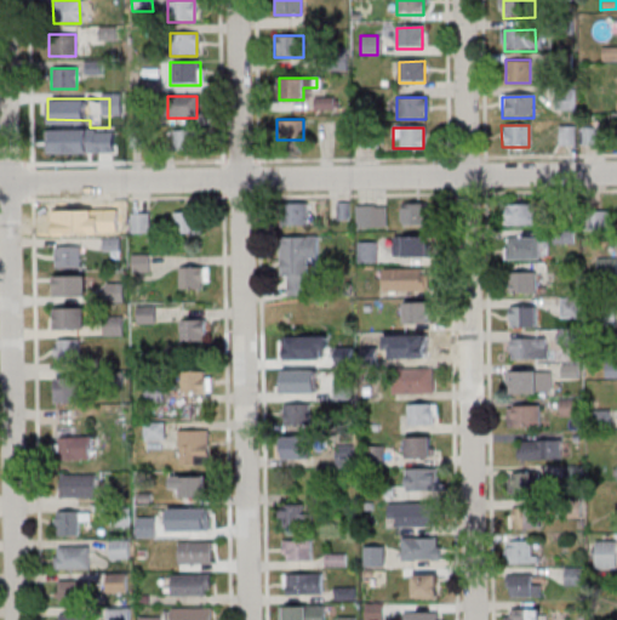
[(580,144),(595,144),(595,129),(580,129),(580,144)]
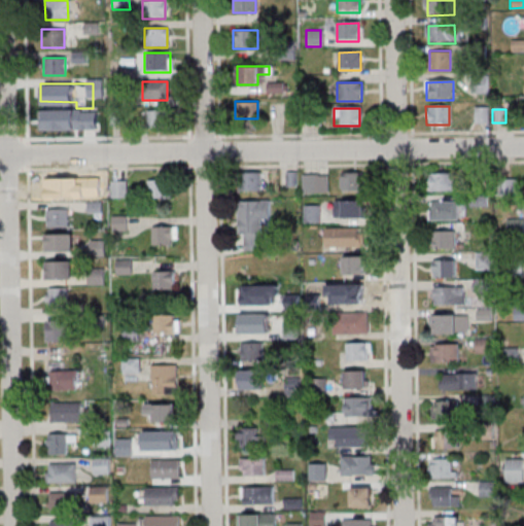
[(144,111),(144,128),(166,128),(166,111),(144,111)]
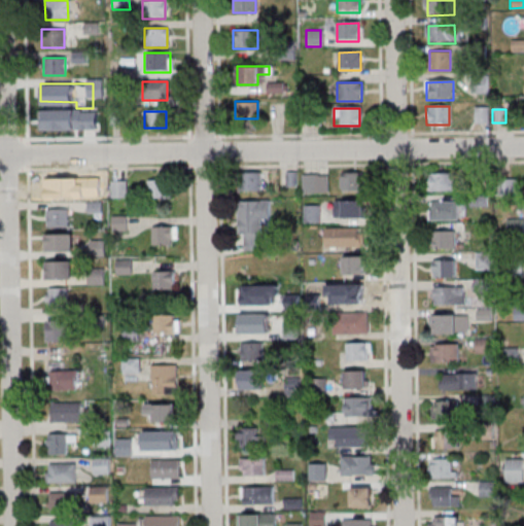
[(259,191),(259,173),(236,173),(236,191),(259,191)]
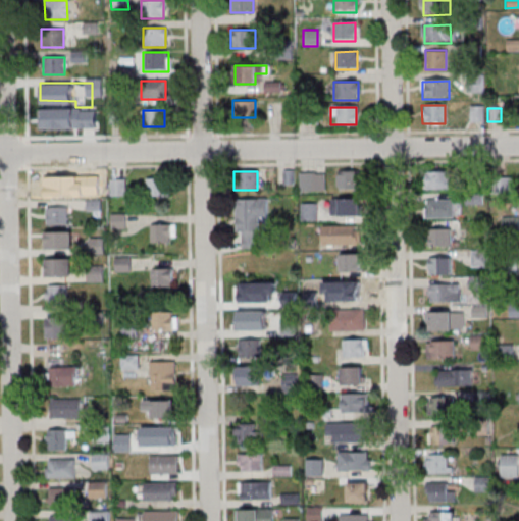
[(358,189),(358,171),(336,171),(336,189),(358,189)]
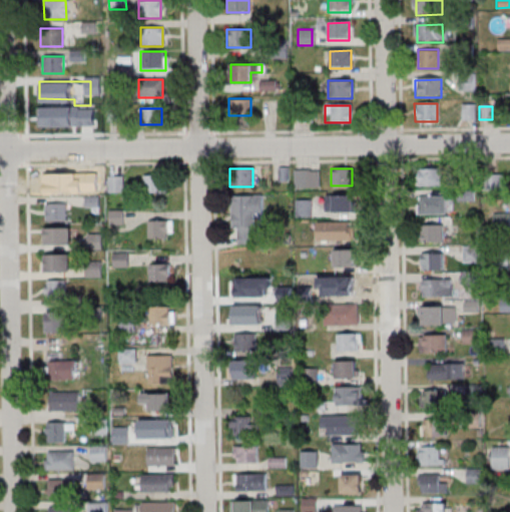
[(440,168),(415,168),(415,185),(440,185),(440,168)]
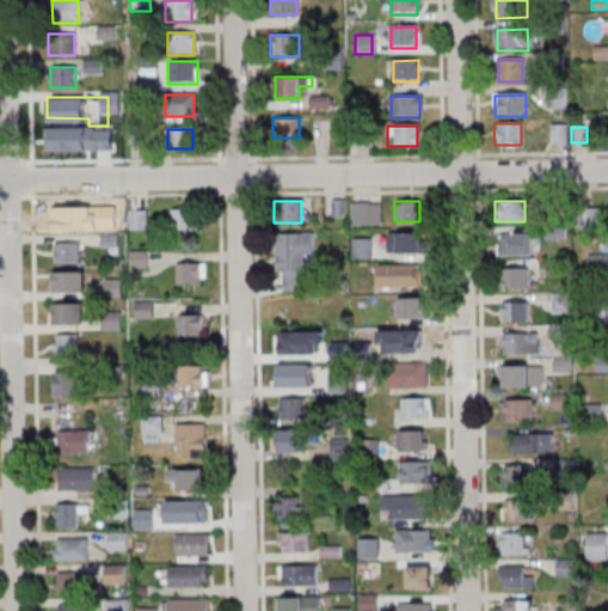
[(378,203),(348,203),(348,224),(378,224),(378,203)]
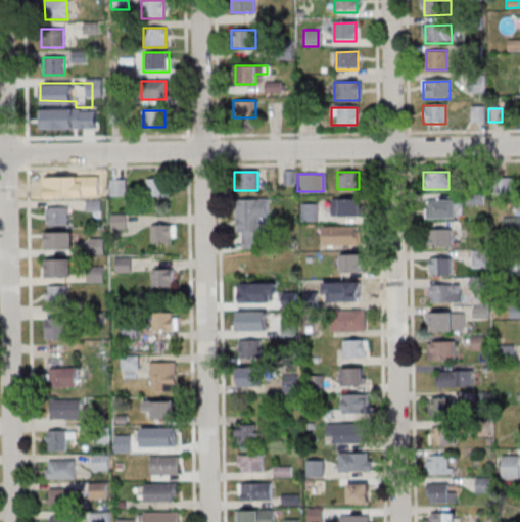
[(511,195),(511,178),(491,178),(491,195),(511,195)]
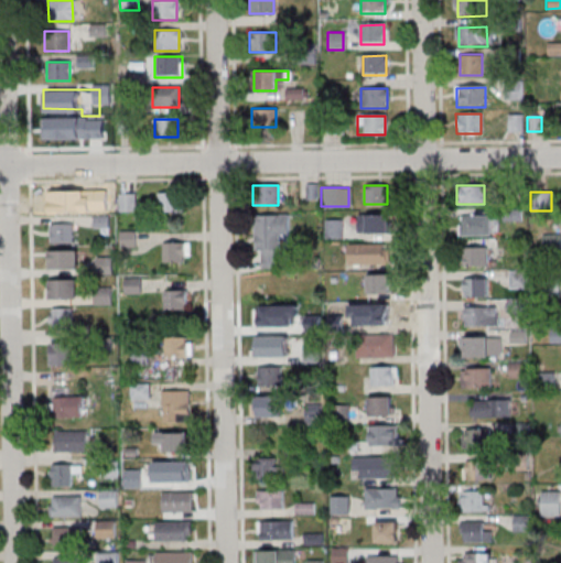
[(44,193),(44,213),(84,213),(84,193),(44,193)]
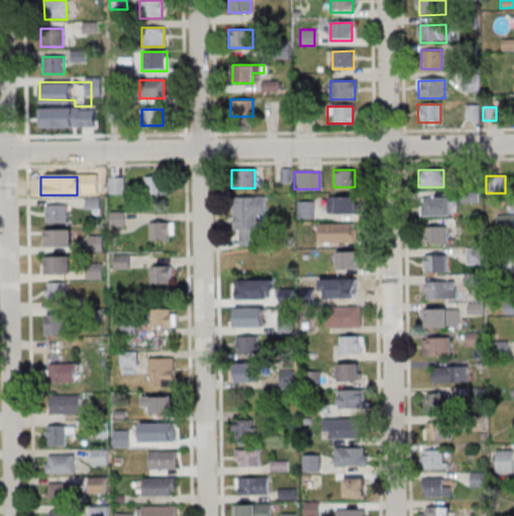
[(144,195),(165,195),(165,177),(144,177),(144,195)]
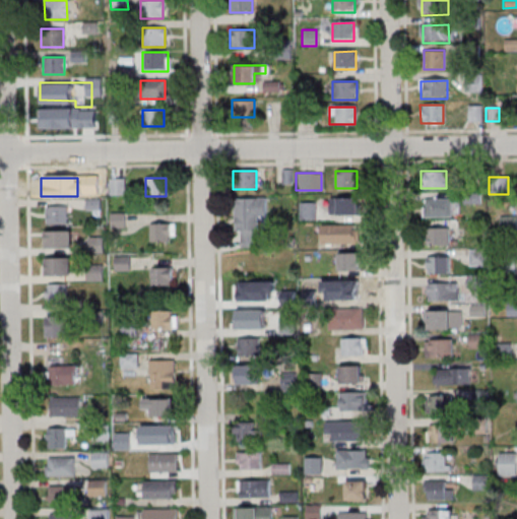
[(109,179),(109,196),(123,196),(123,179),(109,179)]
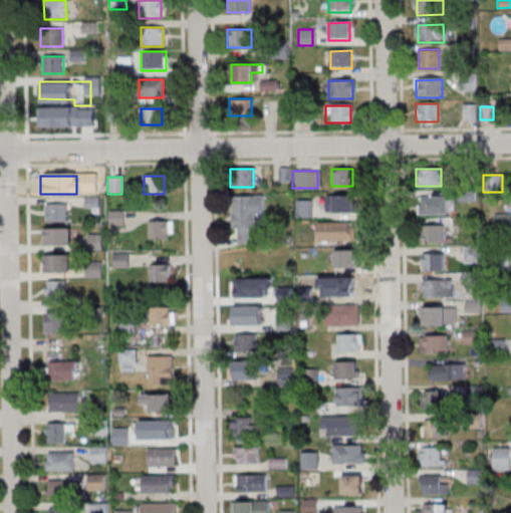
[(231,196),(231,245),(259,244),(259,227),(254,227),(254,217),(261,217),(261,196),(231,196)]
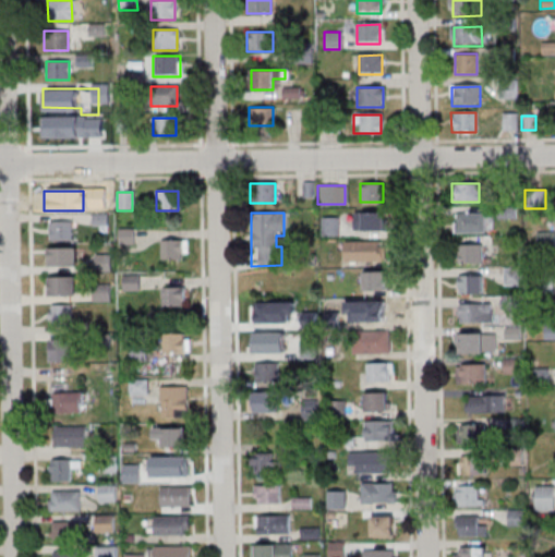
[(383,231),(383,213),(351,213),(351,231),(383,231)]
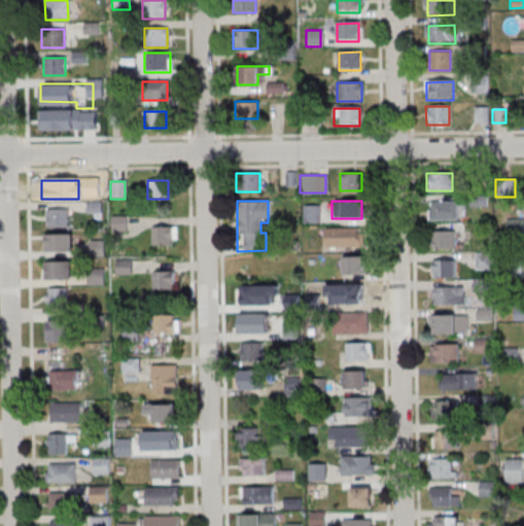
[(427,220),(456,220),(456,202),(427,202),(427,220)]
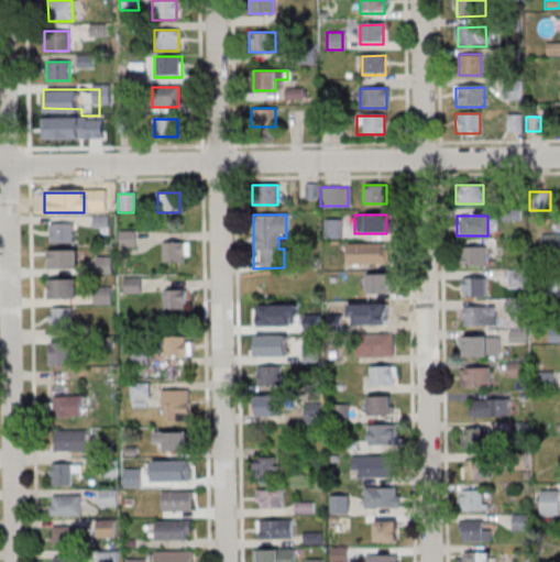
[(322,220),(322,239),(340,239),(340,220),(322,220)]
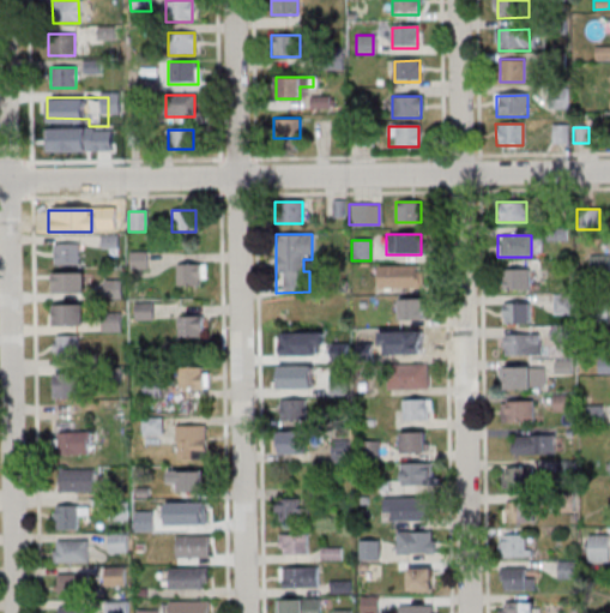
[(79,244),(52,244),(52,265),(79,265),(79,244)]
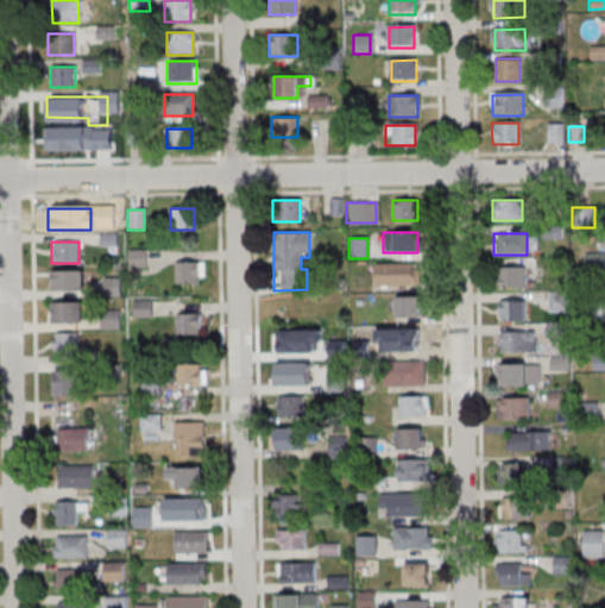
[(127,250),(127,268),(144,268),(144,250),(127,250)]
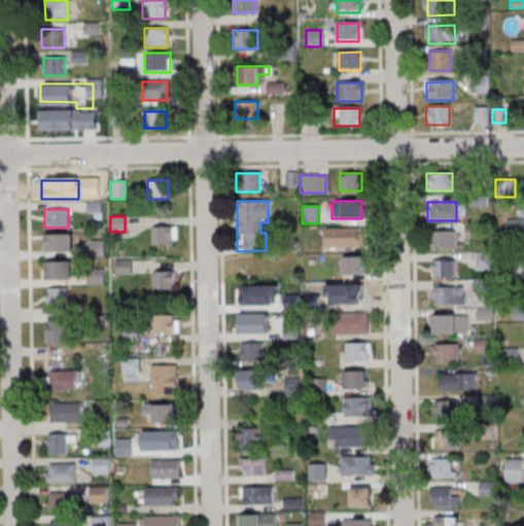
[(522,233),(522,219),(505,219),(505,233),(522,233)]
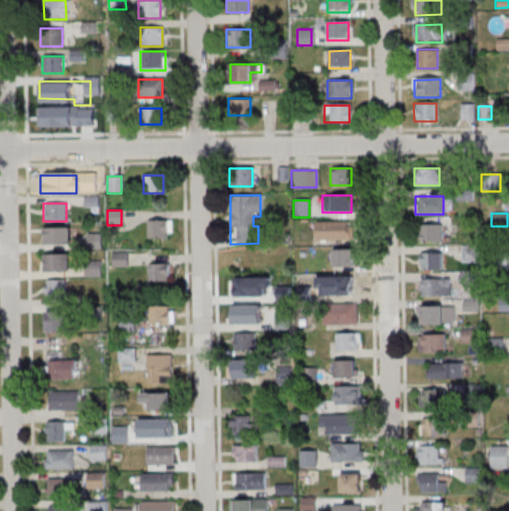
[(171,220),(146,220),(146,238),(171,238),(171,220)]
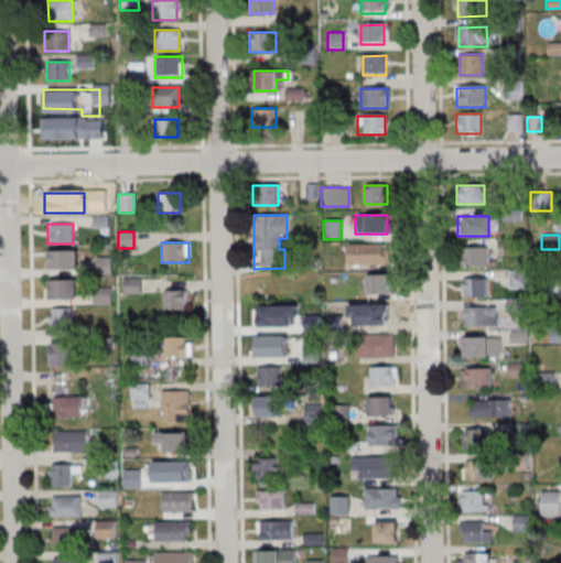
[(346,245),(346,264),(388,264),(388,245),(346,245)]
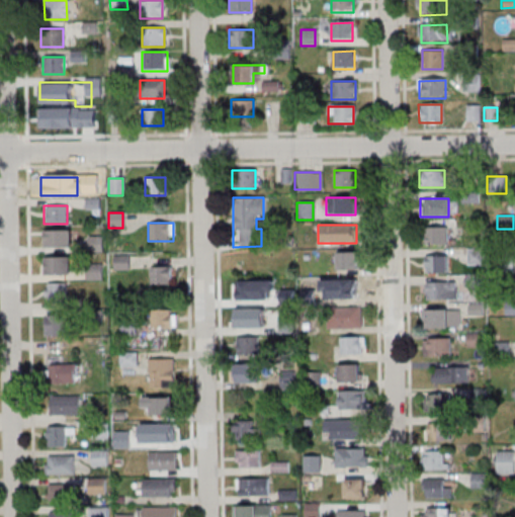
[(445,227),(423,227),(423,245),(445,245),(445,227)]
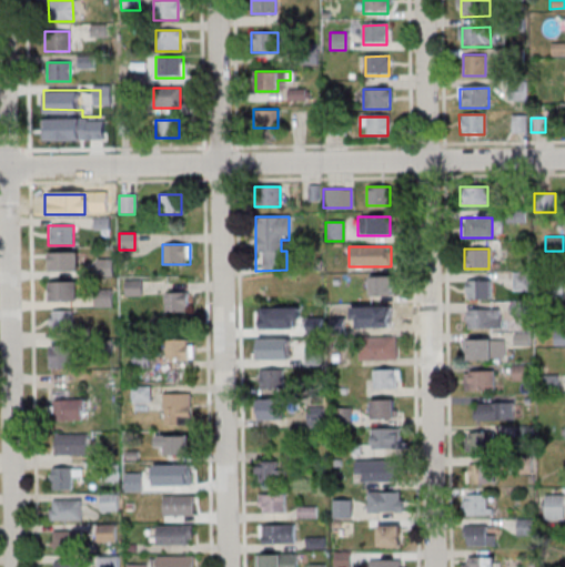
[(46,272),(77,272),(77,253),(46,253),(46,272)]
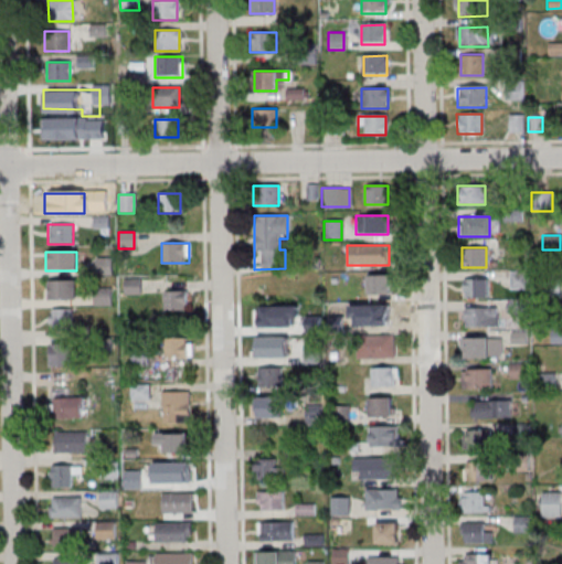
[(366,275),(366,295),(389,295),(389,275),(366,275)]
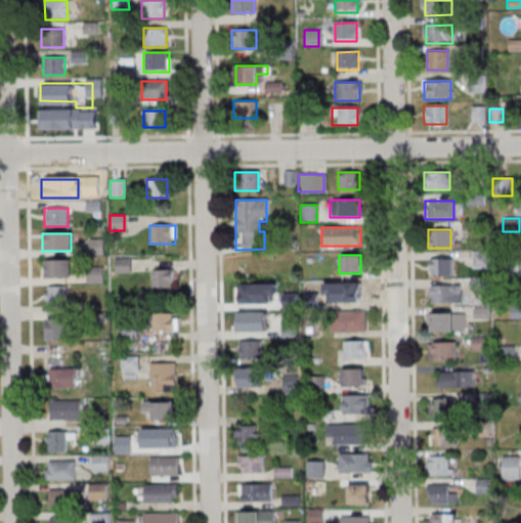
[(129,273),(129,259),(114,259),(114,273),(129,273)]
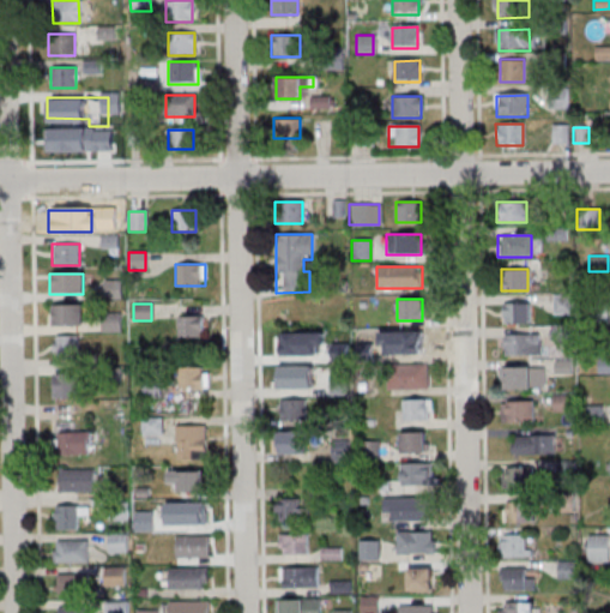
[(529,304),(501,304),(501,325),(529,325),(529,304)]
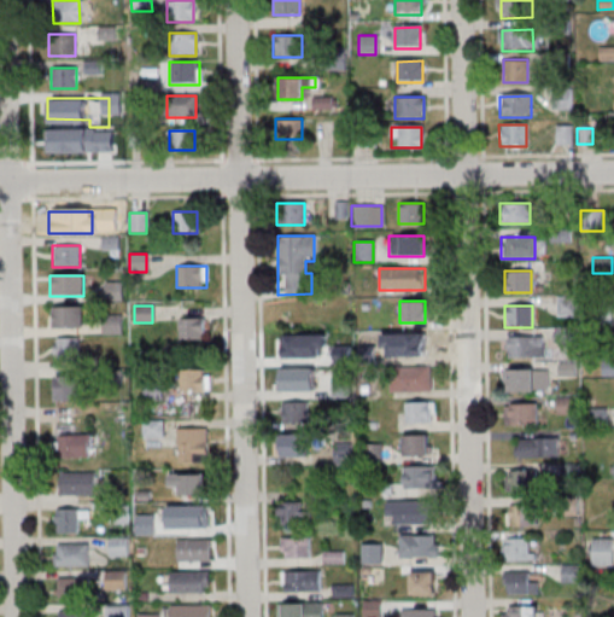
[(50,308),(50,329),(81,329),(81,308),(50,308)]
